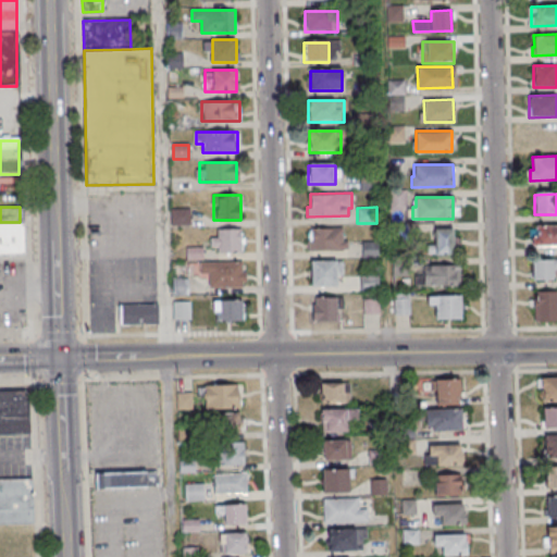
[(0,222),(20,222),(21,255),(0,255),(0,222)]
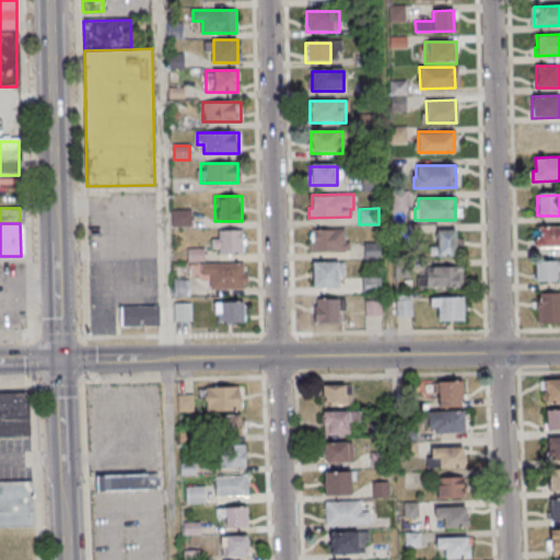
[(537,248),(559,248),(559,228),(537,228),(537,248)]
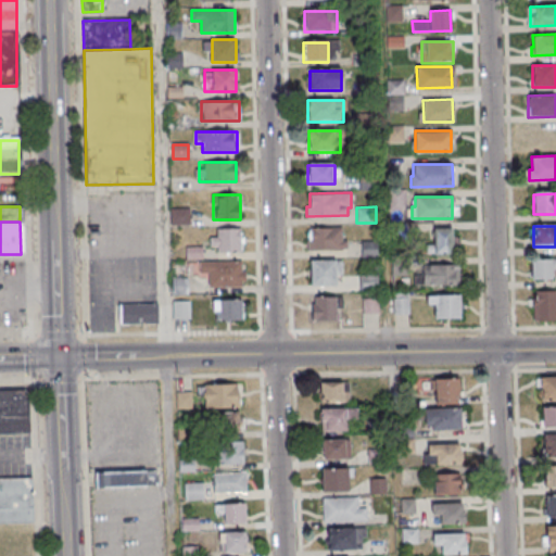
[(308,228),(308,250),(346,250),(346,228),(308,228)]
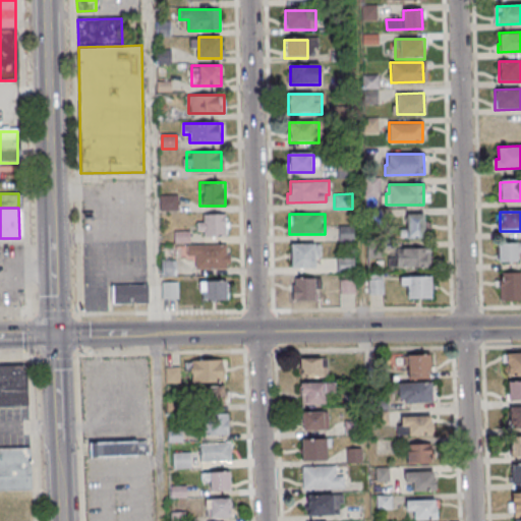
[(405,238),(424,238),(424,214),(405,214),(405,238)]
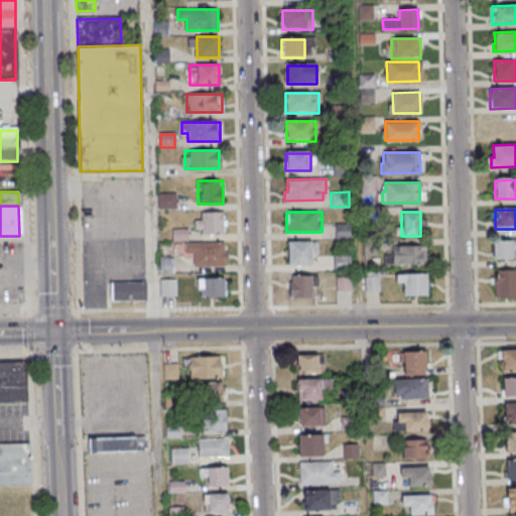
[(225,234),(225,213),(200,213),(200,234),(225,234)]
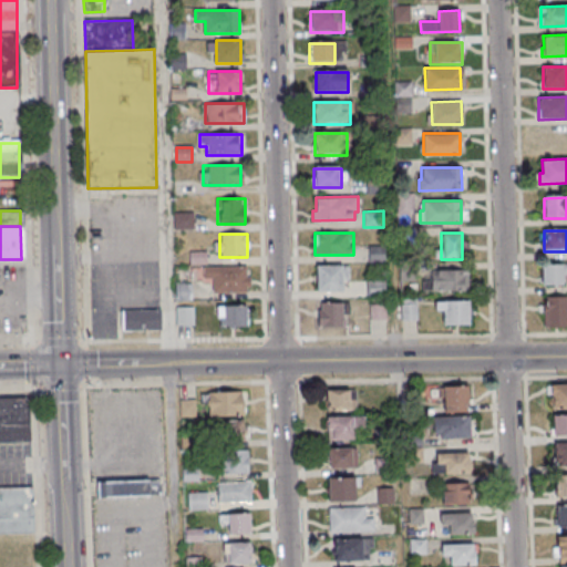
[(384,245),(369,245),(369,263),(384,263),(384,245)]
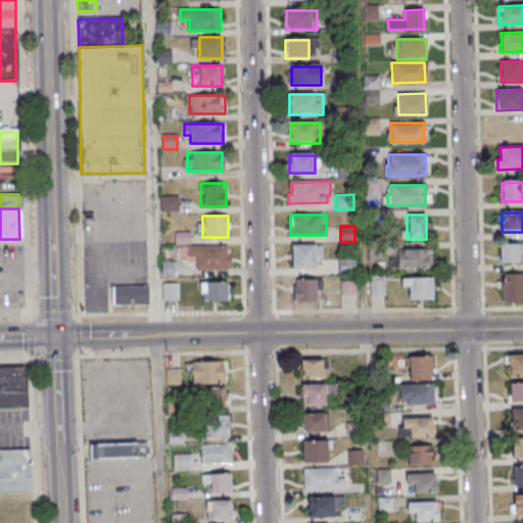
[(500,265),(522,264),(522,243),(500,243),(500,265)]
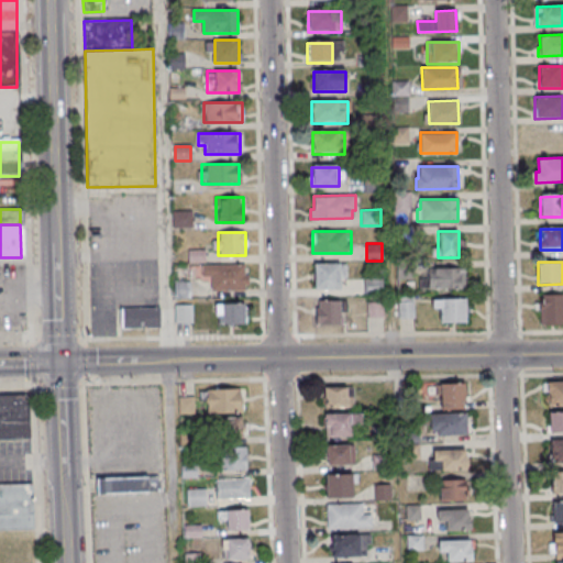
[(315,263),(345,263),(345,277),(340,277),(340,288),(315,289),(315,263)]
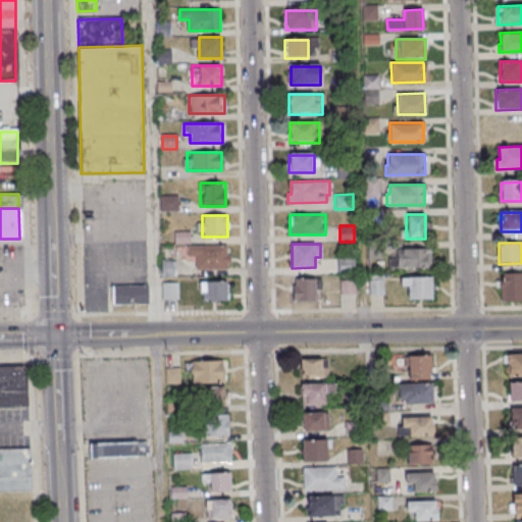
[(229,245),(188,245),(188,259),(196,259),(196,269),(229,269),(229,245)]
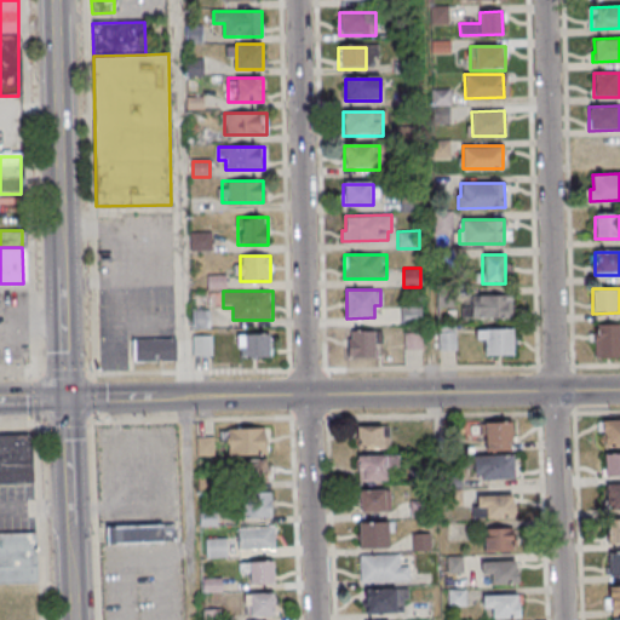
[(463,319),(510,319),(510,294),(471,294),(471,303),(463,303),(463,319)]
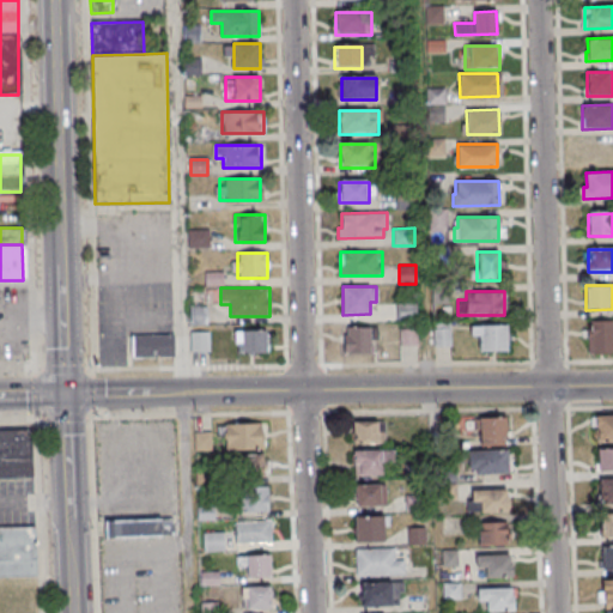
[(396,302),(396,321),(416,321),(416,302),(396,302)]
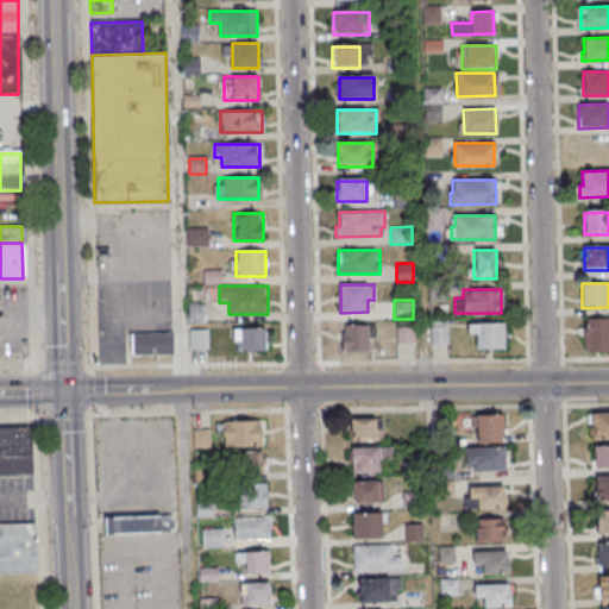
[(206,305),(189,305),(189,321),(206,321),(206,305)]
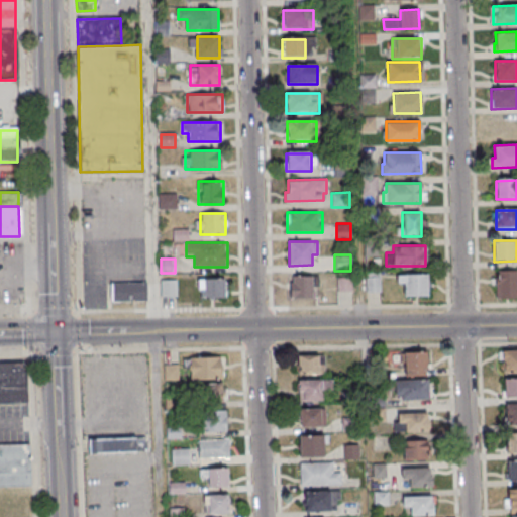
[(516,270),(495,271),(495,298),(516,298),(516,270)]
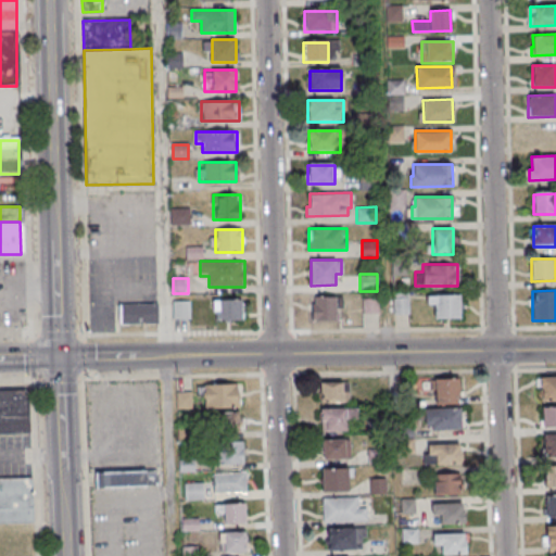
[(409,292),(393,292),(393,314),(409,314),(409,292)]
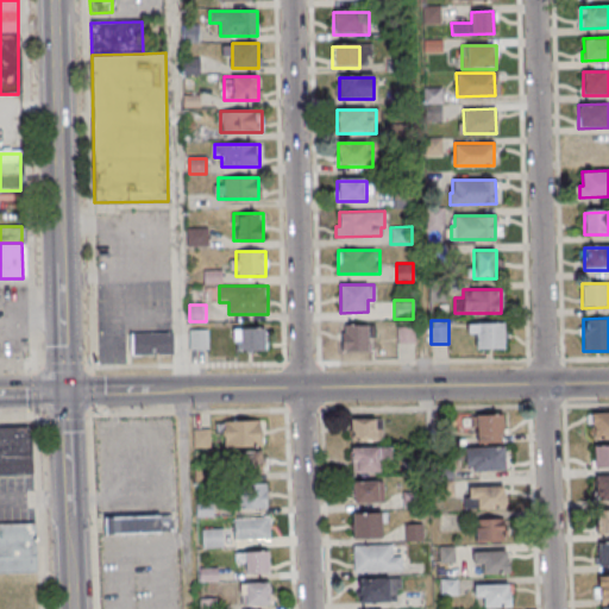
[(503,322),(503,347),(476,347),(476,334),(468,334),(466,322),(503,322)]
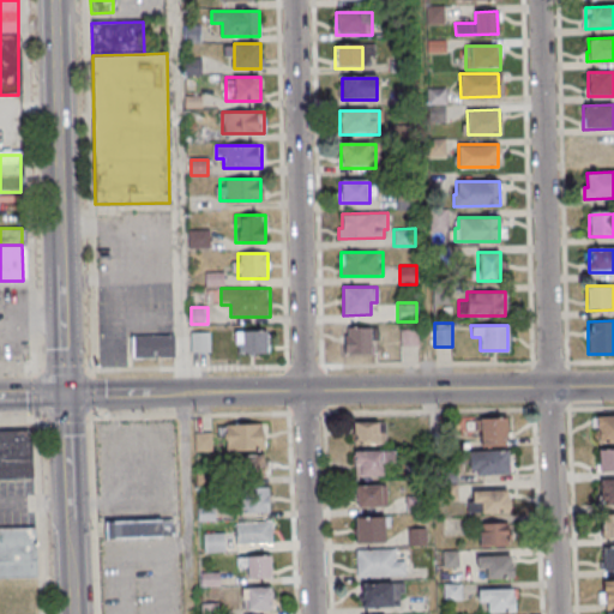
[(348,327),(379,327),(379,341),(371,341),(372,353),(344,353),(344,336),(348,336),(348,327)]
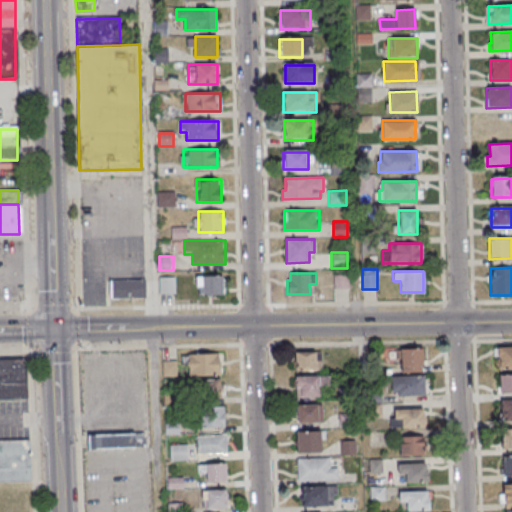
[(333,274),(348,274),(349,288),(333,288),(333,274)]
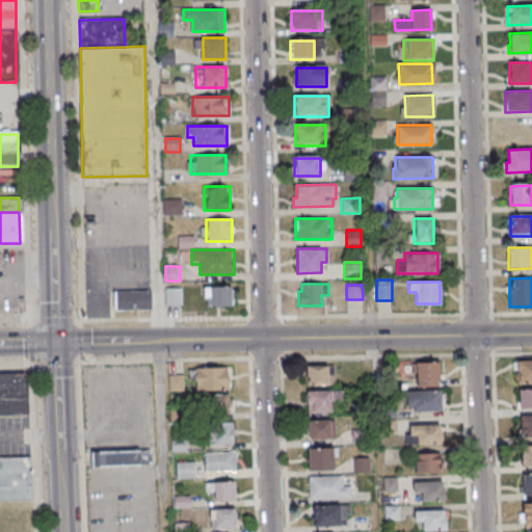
[(232,306),(232,287),(205,287),(205,306),(232,306)]
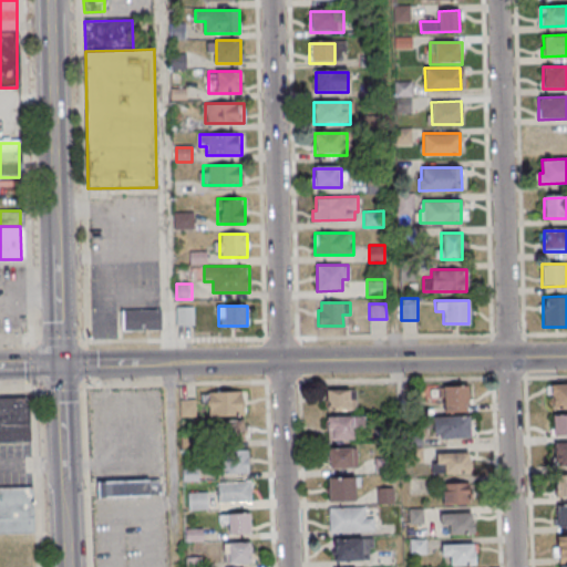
[(160,308),(161,329),(122,330),(122,309),(160,308)]
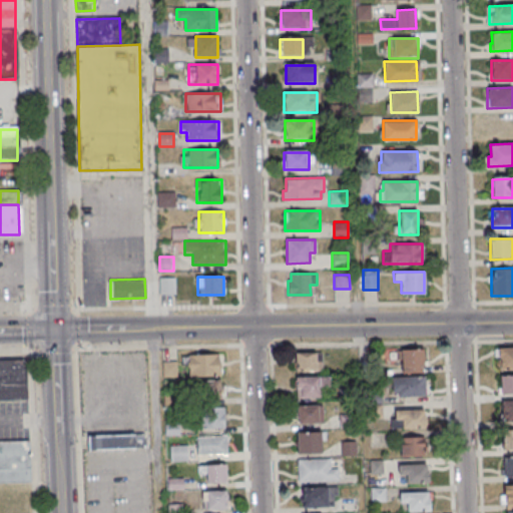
[(174,294),(174,279),(160,279),(160,294),(174,294)]
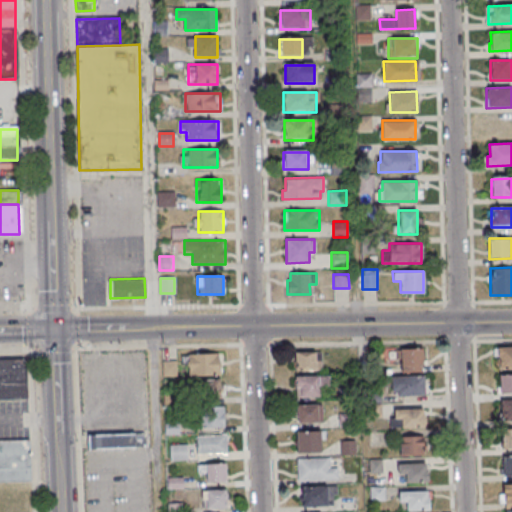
[(497,368),(511,367),(511,346),(497,347),(497,368)]
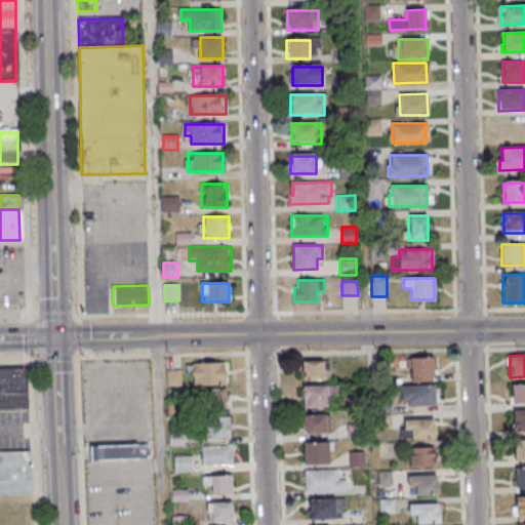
[(434,357),(410,357),(410,379),(434,379),(434,357)]
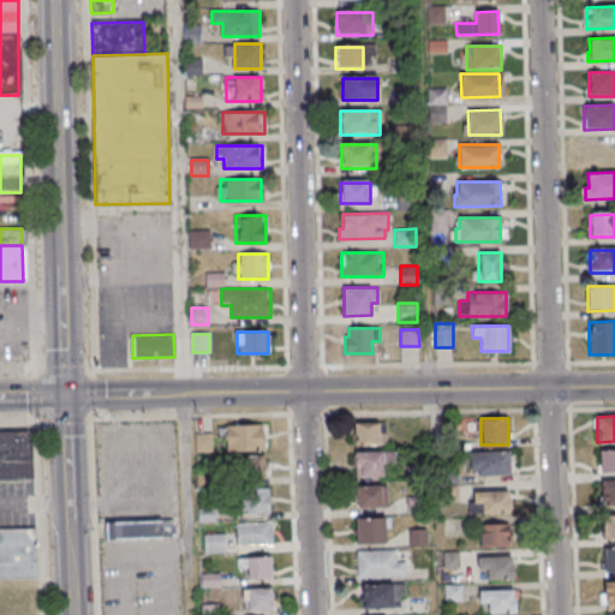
[(386,423),(353,423),(353,445),(386,445),(386,423)]
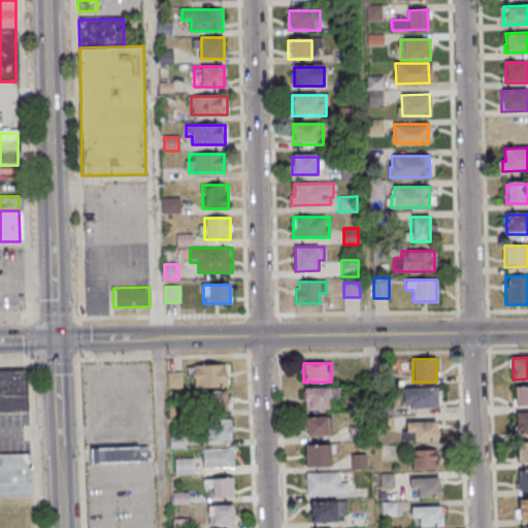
[(227,365),(194,365),(194,388),(227,388),(227,365)]
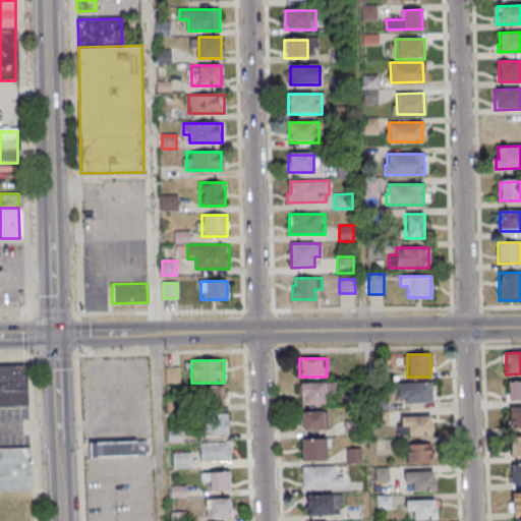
[(0,405),(27,405),(27,366),(0,365),(0,405)]
